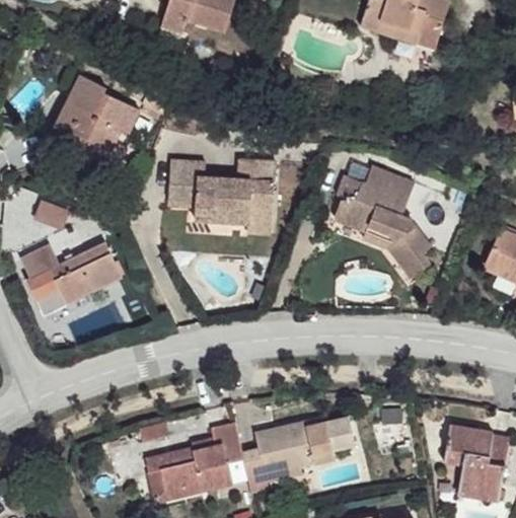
[(164,0),(154,21),(174,30),(180,16),(218,34),(235,0),(164,0)]
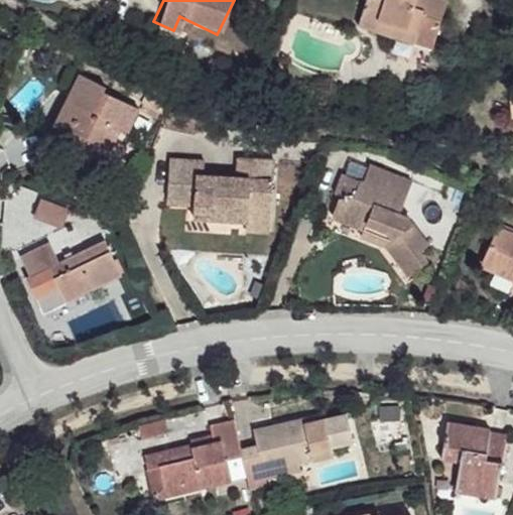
[(362,0),(354,23),(372,29),(376,18),(417,32),(412,44),(428,50),(446,0),(362,0)]
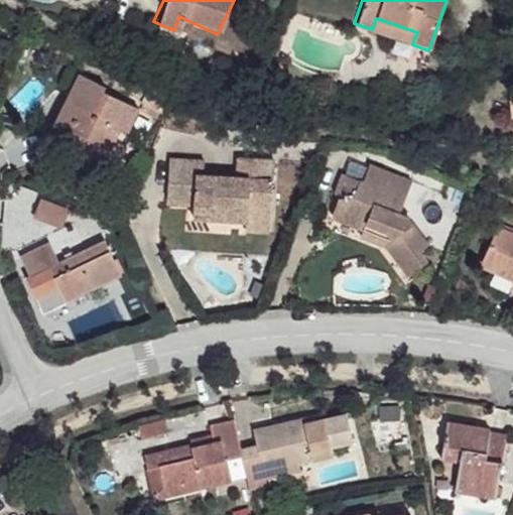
[(372,29),(412,44),(417,32),(376,18),(372,29)]
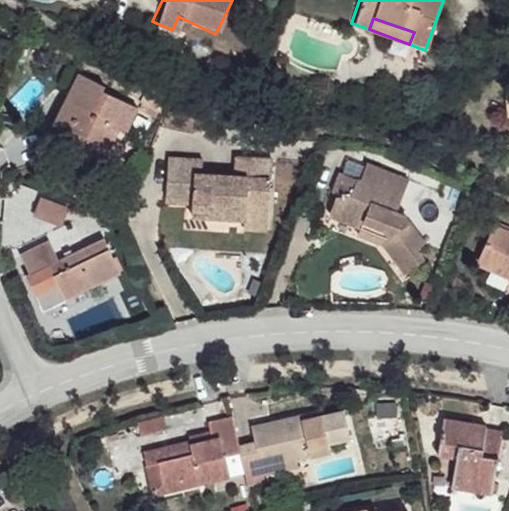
[(167,41),(172,30),(152,21),(147,32),(167,41)]
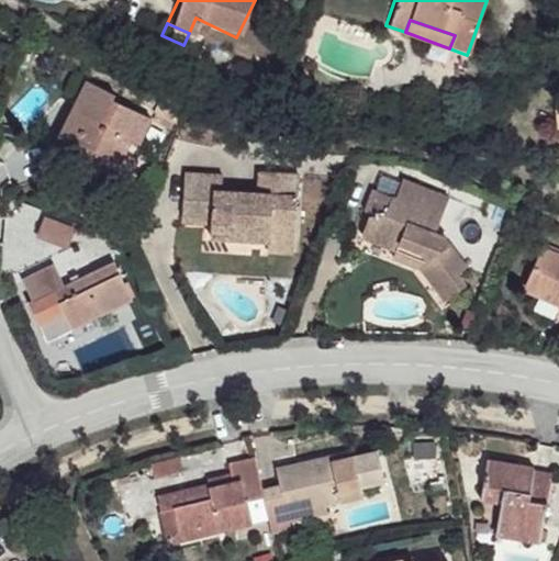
[(114,94),(87,81),(57,141),(75,148),(78,142),(96,150),(121,163),(131,138),(140,142),(152,119),(112,98),(114,94)]
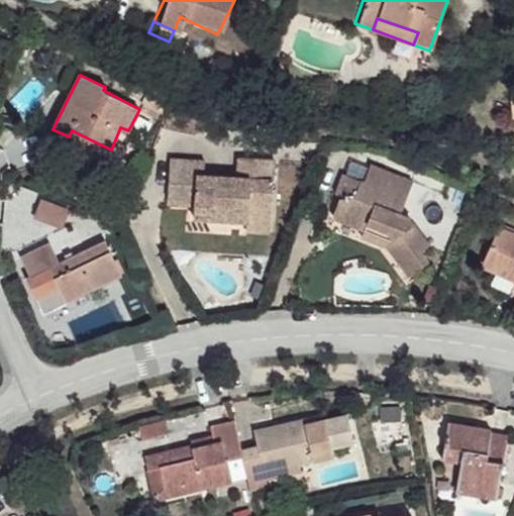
[(86,144),(88,138),(72,130),(69,136),(86,144)]
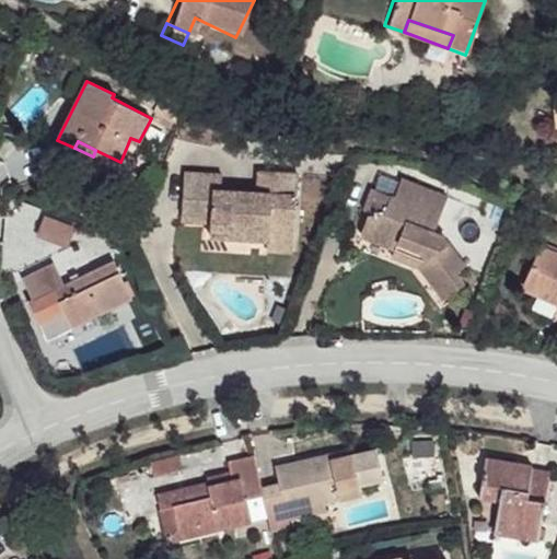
[(220,175),(183,173),(180,221),(209,222),(208,236),(266,240),(267,223),(292,224),(296,173),(257,171),(255,193),(219,190),(220,175)]
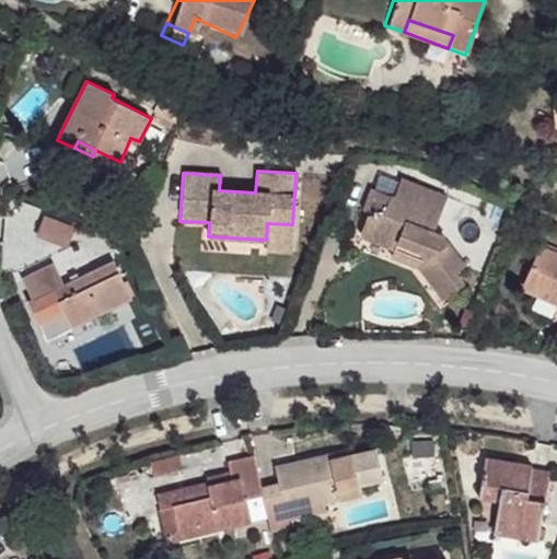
[(429,231),(444,197),(397,181),(390,198),(383,196),(378,211),(366,216),(358,230),(360,234),(362,237),(364,240),(392,249),(418,258),(414,269),(439,297),(460,280),(451,270),(461,261),(438,233),(429,231)]
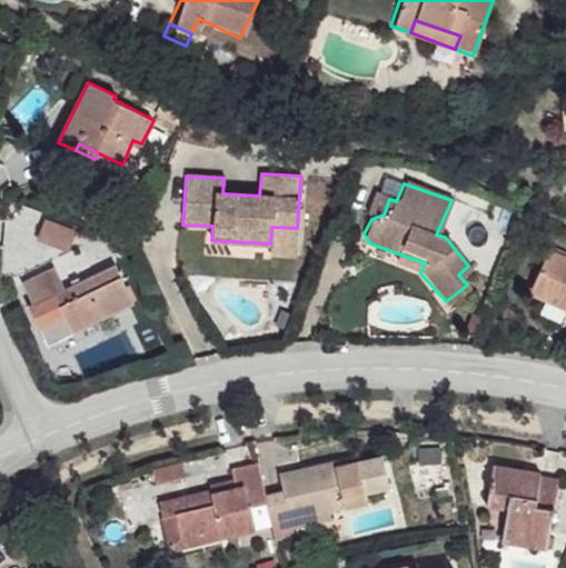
[(363,216),(371,219),(384,215),(389,199),(371,191),(363,216)]
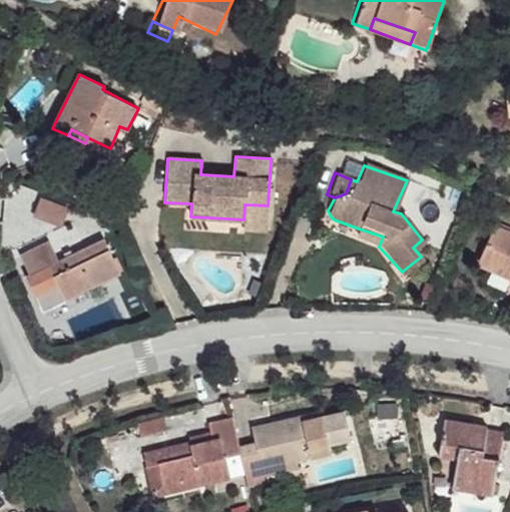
[(268,205),(244,204),(243,219),(242,229),(267,230),(268,205)]
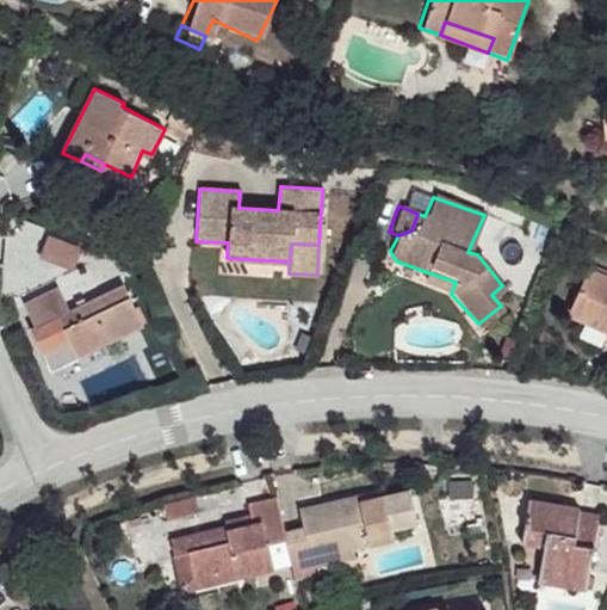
[(606,273),(592,266),(568,315),(606,333),(606,273)]
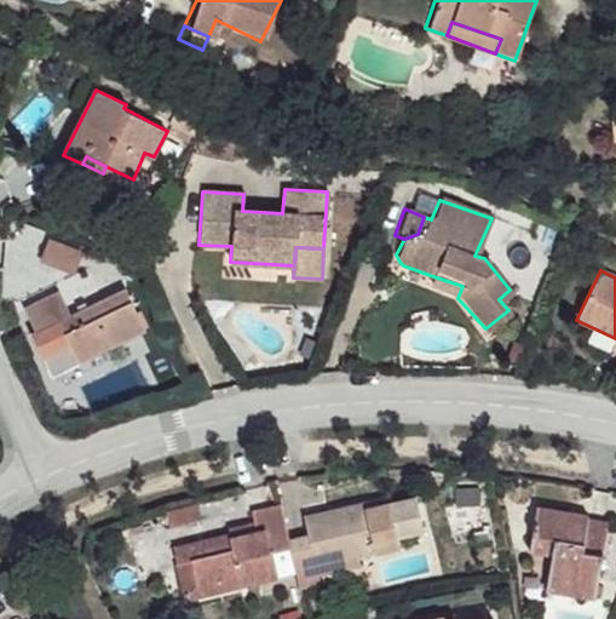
[(458,299),(458,298),(462,286),(433,276),(429,288),(458,299)]
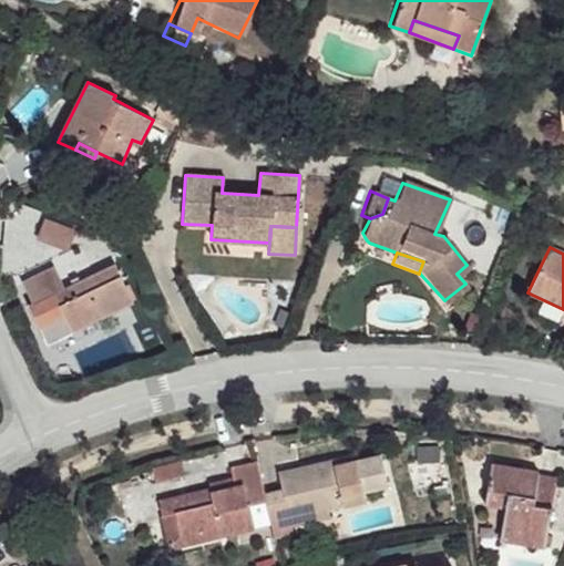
[(53,264),(57,270),(62,283),(71,278),(62,260),(53,264)]
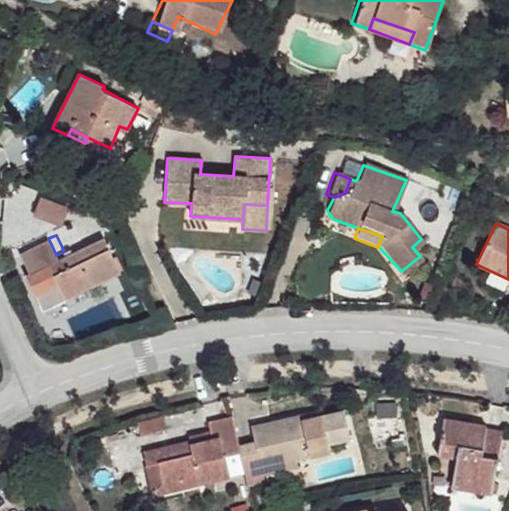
[(120,274),(103,237),(58,259),(31,273),(26,275),(35,296),(58,284),(64,297),(90,283),(92,287),(120,274)]
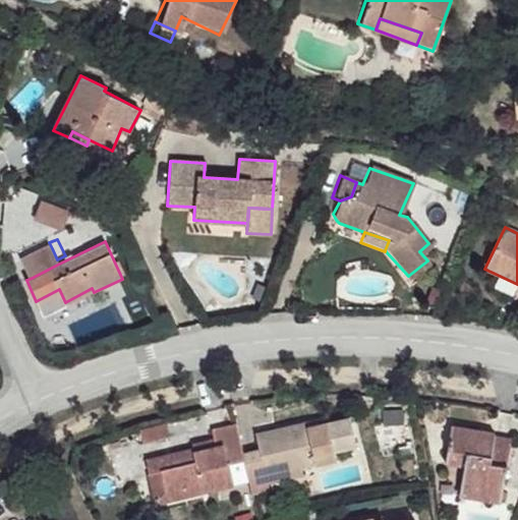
[(23,262),(32,278),(59,264),(57,260),(52,248),(23,262)]
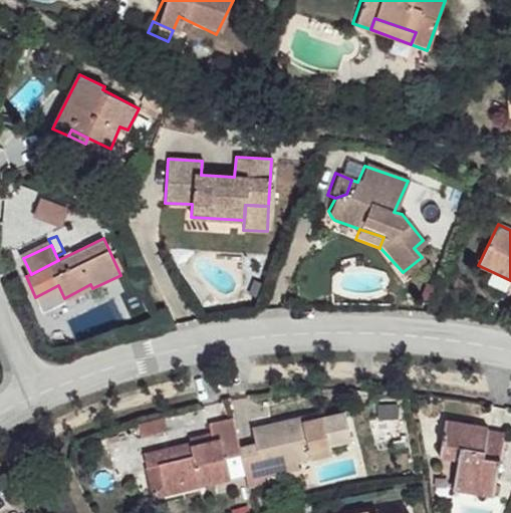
[(343,413),(320,419),(327,446),(350,440),(343,413)]
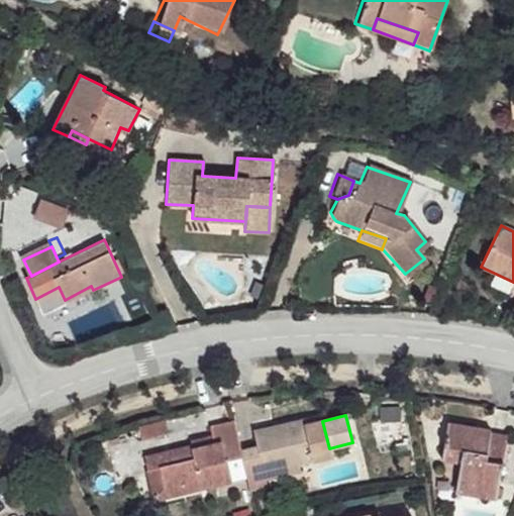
[(257,445),(240,448),(242,457),(249,491),(268,487),(267,481),(265,474),(300,466),(312,461),(304,424),(301,418),(253,430),(257,445)]
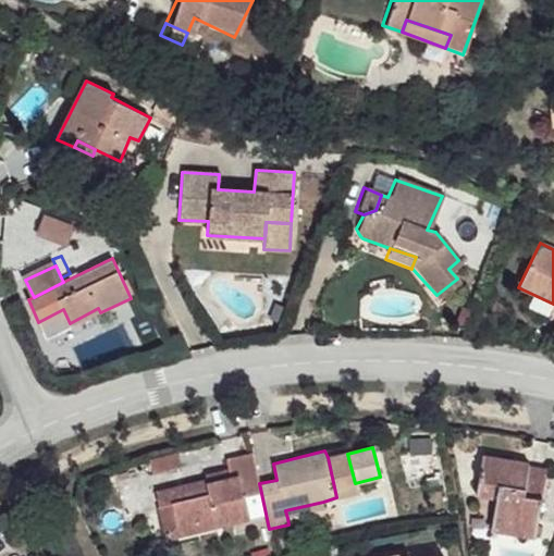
[(261,493),(259,483),(251,454),(226,459),(228,469),(231,477),(206,482),(206,480),(156,493),(159,508),(171,506),(176,527),(213,518),(217,529),(248,520),(244,496),(261,493)]
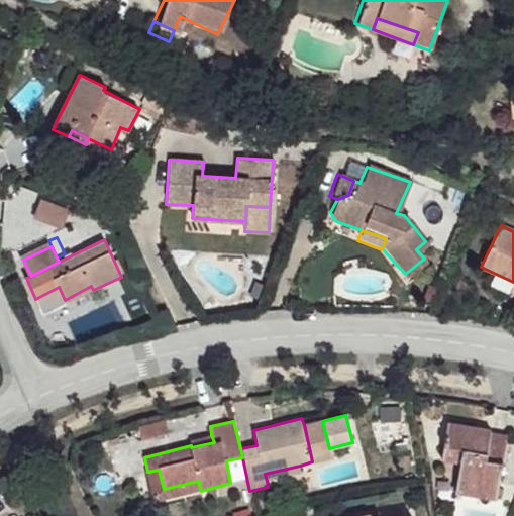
[(322,421),(304,424),(312,461),(331,456),(329,448),(322,421)]
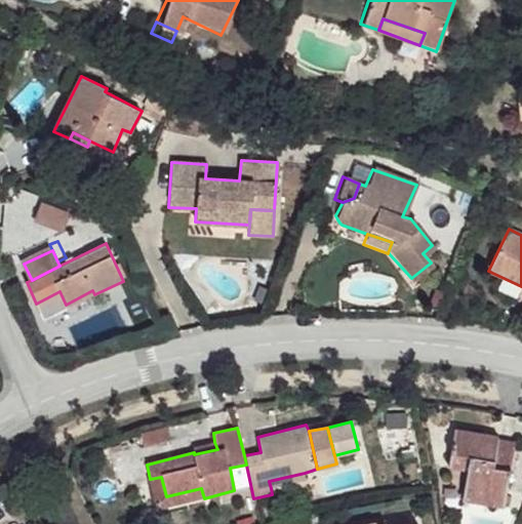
[(492,436),(454,430),(447,469),(468,472),(462,501),(503,508),(514,443),(497,440),(496,445),(490,445),(492,436)]
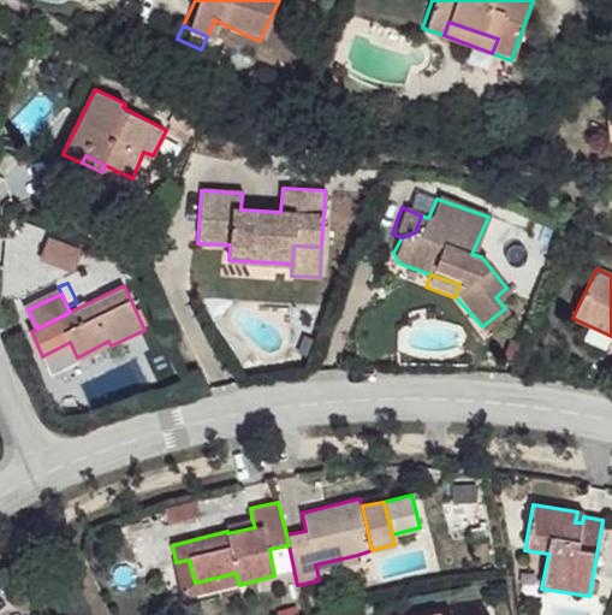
[(255,527),(251,519),(227,526),(227,531),(227,533),(255,527)]
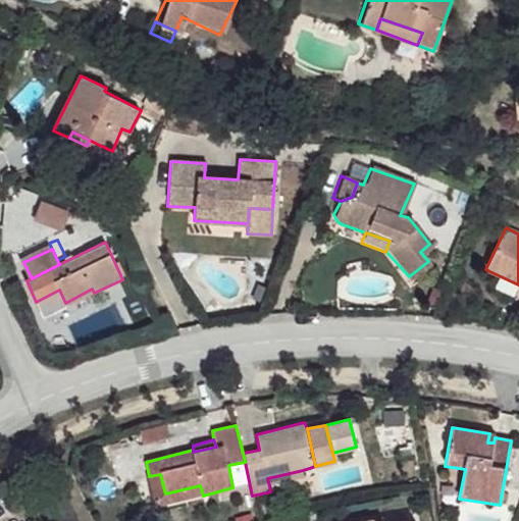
[(305,476),(303,470),(267,478),(269,485),(305,476)]
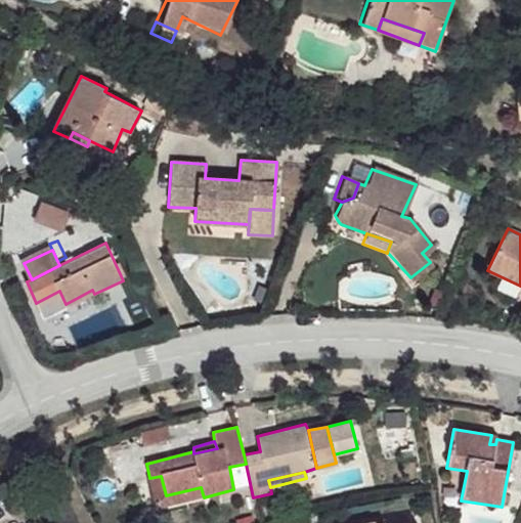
[(161,476),(149,478),(157,509),(204,497),(201,487),(166,495),(161,476)]
